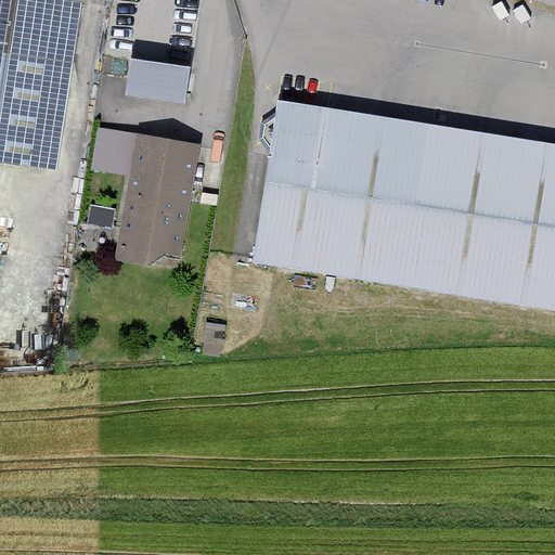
[(84,5),(46,0),(0,0),(0,162),(57,171),(84,5)]
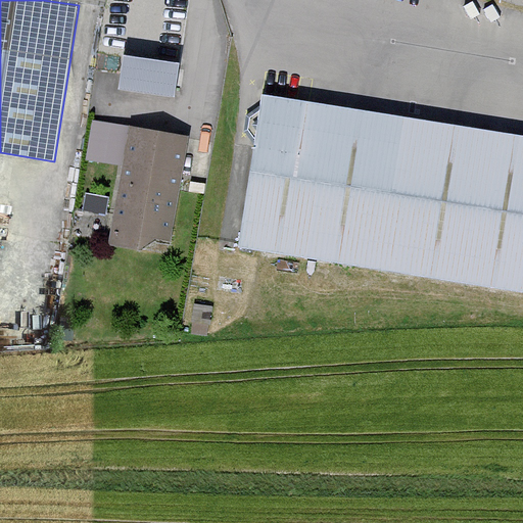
[(177,64),(126,56),(120,89),(171,97),(177,64)]
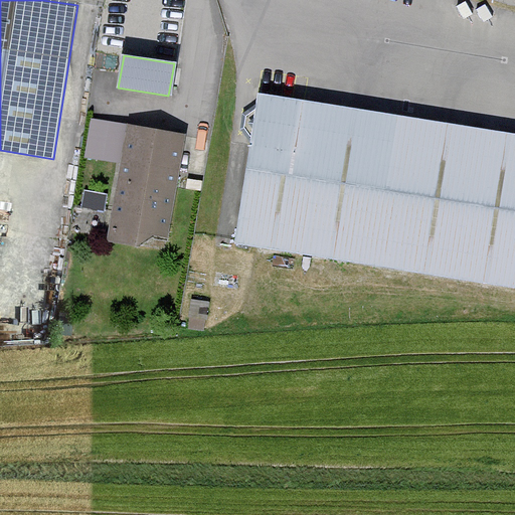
[(514,131),(259,93),(235,241),(514,284),(514,131)]
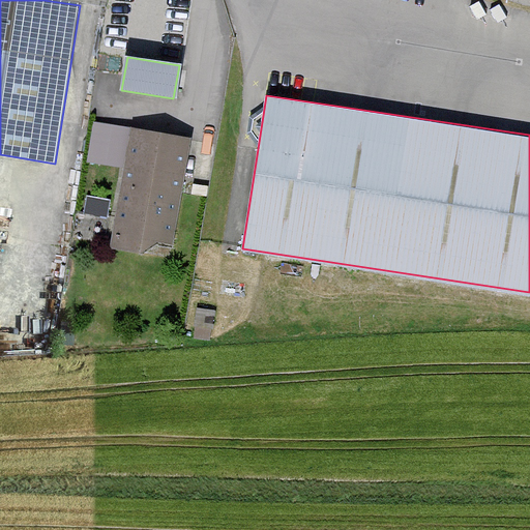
[(124,168),(131,128),(94,122),(88,162),(124,168)]
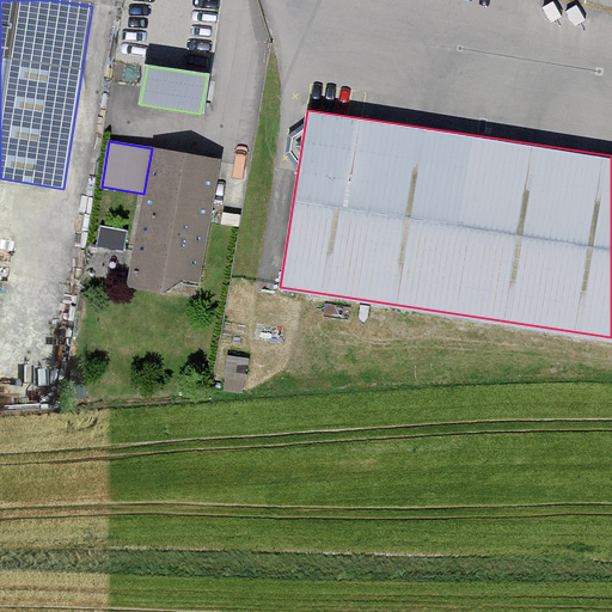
[(221,161),(152,148),(144,194),(128,282),(159,288),(178,277),(199,281),(221,161)]
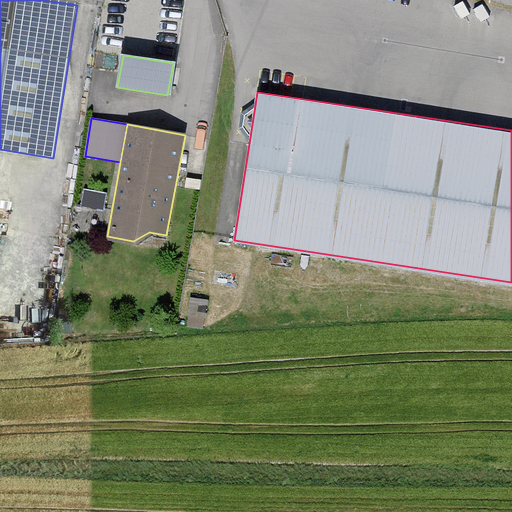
[(105,194),(83,190),(80,207),(102,211),(105,194)]
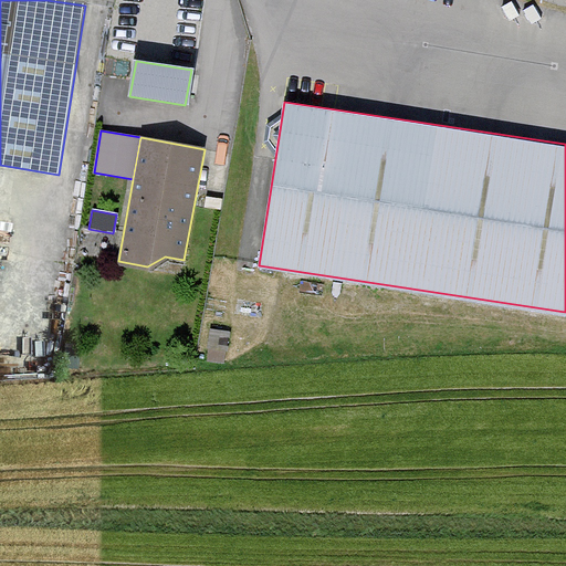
All buildings are outlined.
